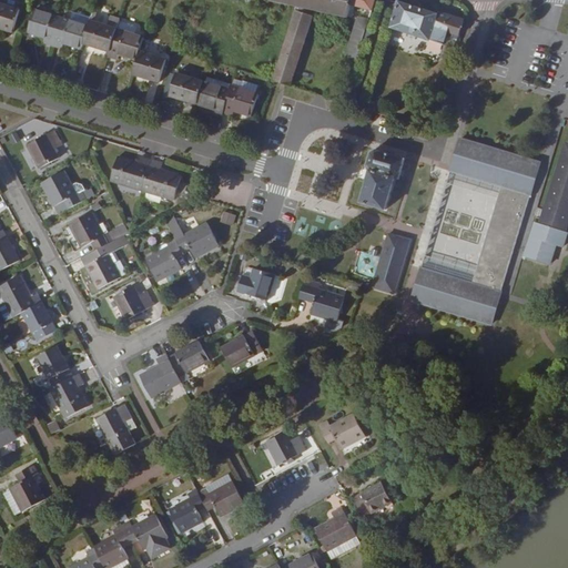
[(20,7),(0,0),(0,24),(14,30),(20,7)]
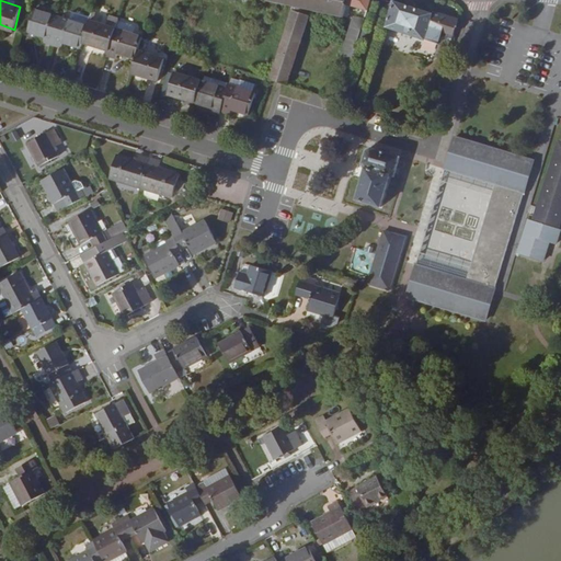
[(265,0),(267,0),(272,0),(293,4),(310,9),(321,12),(341,16),(342,16),(342,15),(345,4),(346,0),(265,0)]
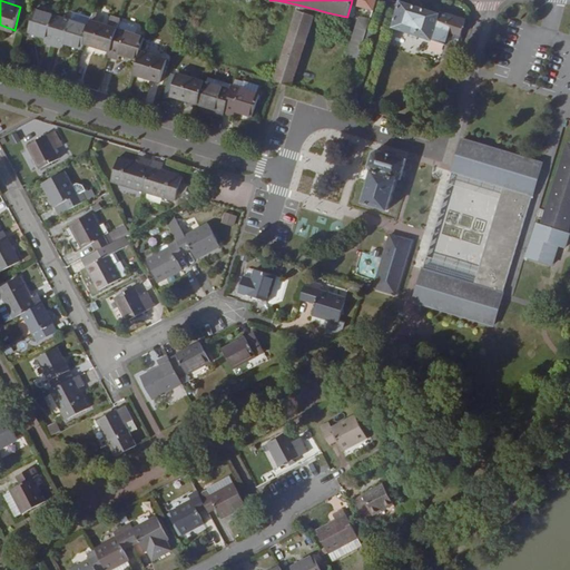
[(374,0),(352,0),(351,5),(354,6),(361,8),(360,16),(369,19),(374,0)]
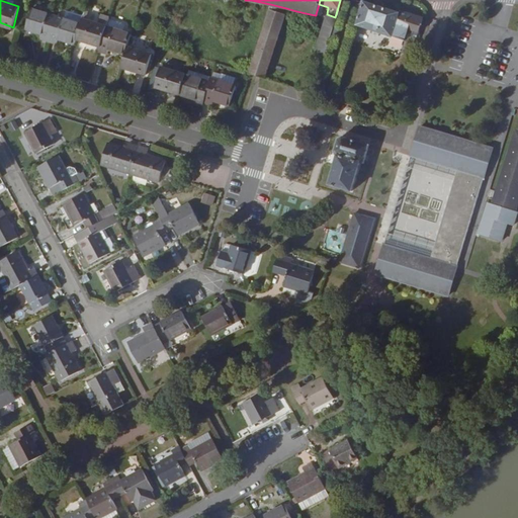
[(397,12),(360,2),(355,23),(404,37),(407,26),(394,22),(397,12)]
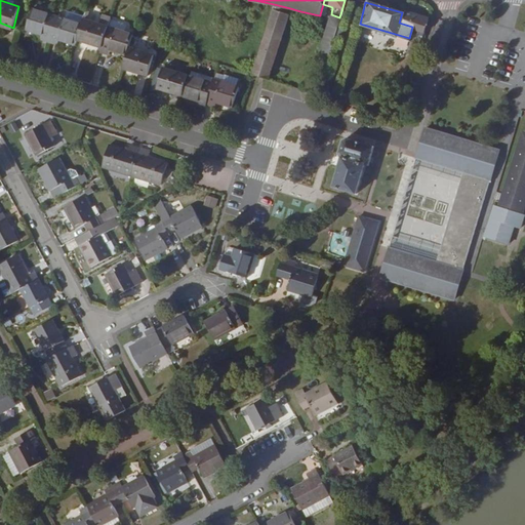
[(269,76),(290,8),(274,4),(253,72),(269,76)]
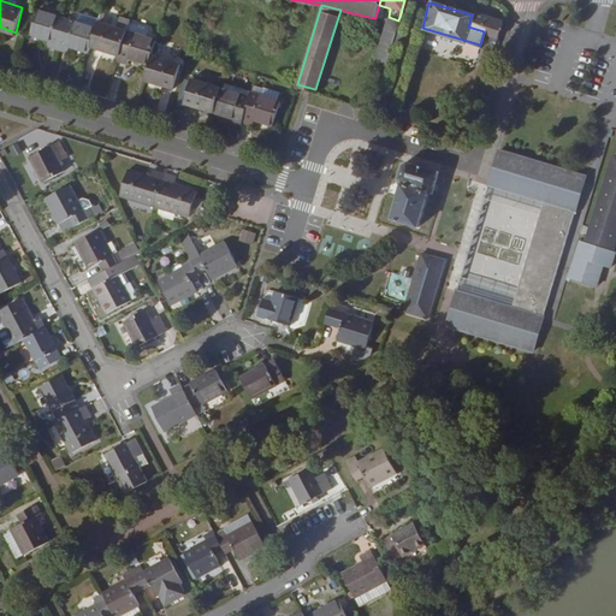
[(59,47),(67,16),(39,7),(31,31),(51,37),(48,43),(59,47)]
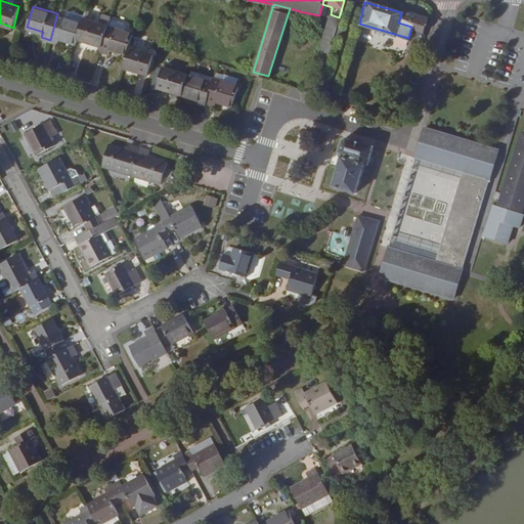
[(402,9),(401,12),(398,23),(411,27),(415,13),(402,9)]
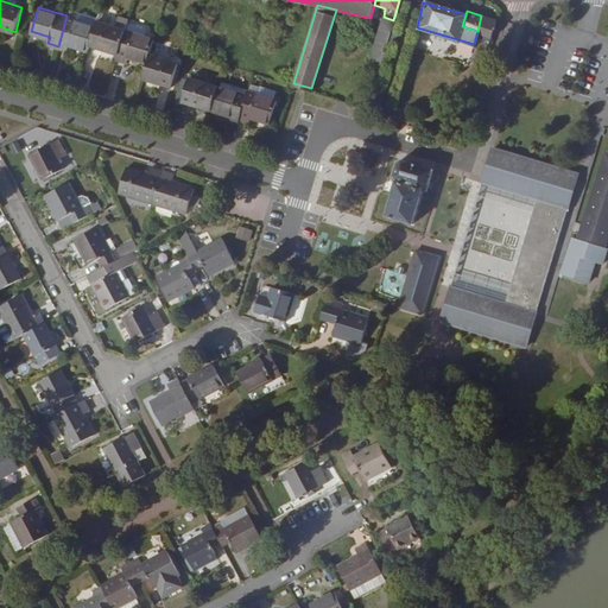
[(119,52),(127,27),(130,18),(119,14),(116,24),(96,18),(95,24),(89,43),(119,52)]
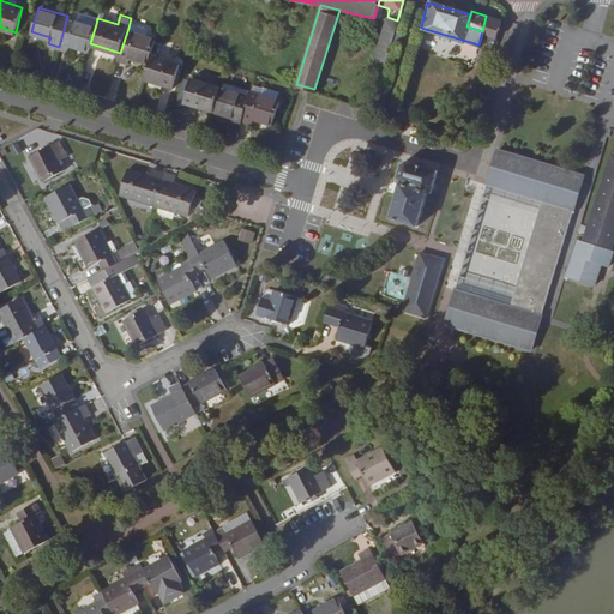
[(90,43),(96,24),(67,16),(59,47),(68,49),(70,43),(89,49),(90,43)]
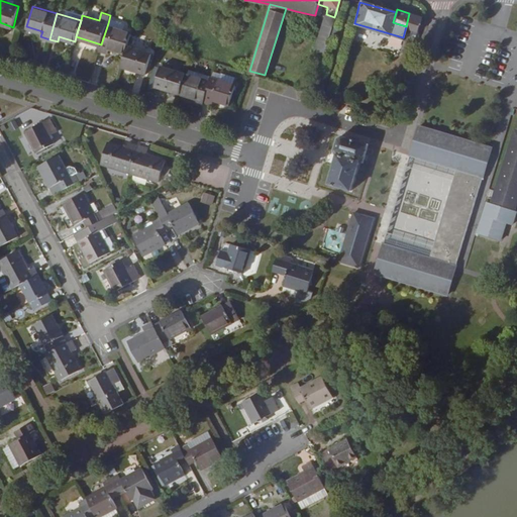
[(409,13),(406,26),(417,29),(421,16),(409,13)]
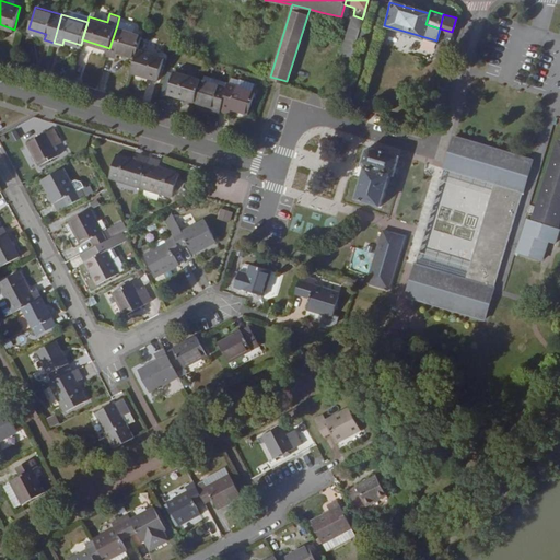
[(360,26),(362,19),(353,15),(349,19),(339,53),(340,57),(350,59),(354,44),(360,26)]
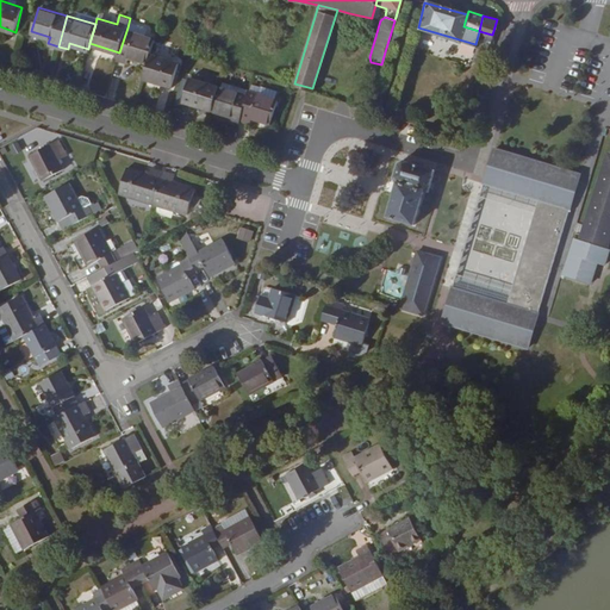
[(150,53),(155,36),(128,27),(119,53),(118,57),(126,60),(129,55),(147,61),(150,53)]
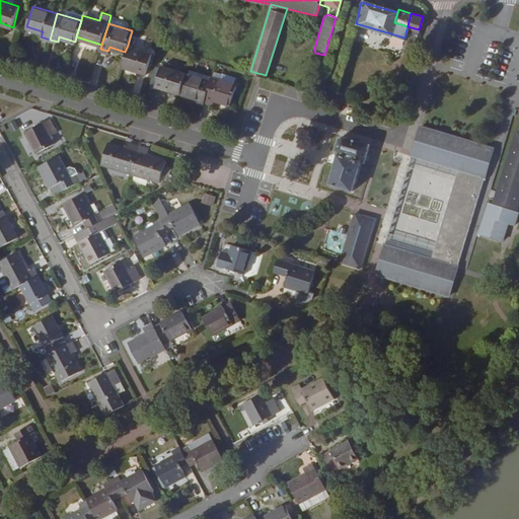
[(341,26),(334,24),(328,41),(336,44),(341,26)]
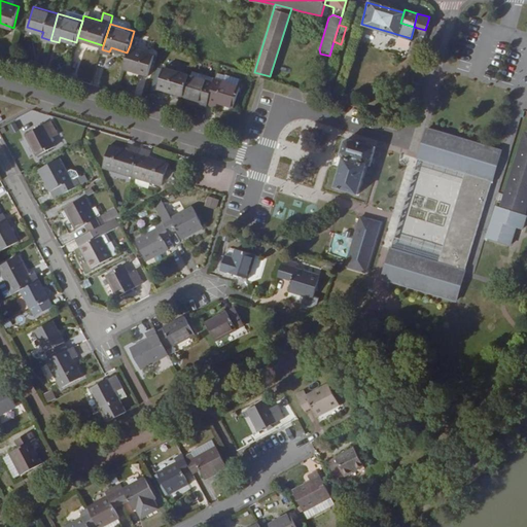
[(414,27),(411,38),(407,50),(418,54),(425,30),(414,27)]
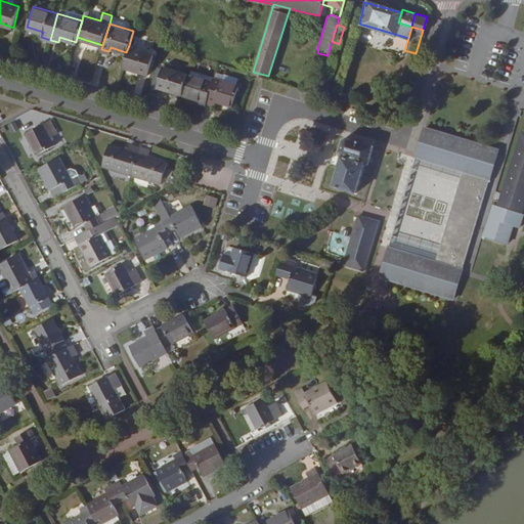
[(154,52),(129,45),(126,52),(123,66),(147,73),(154,52)]
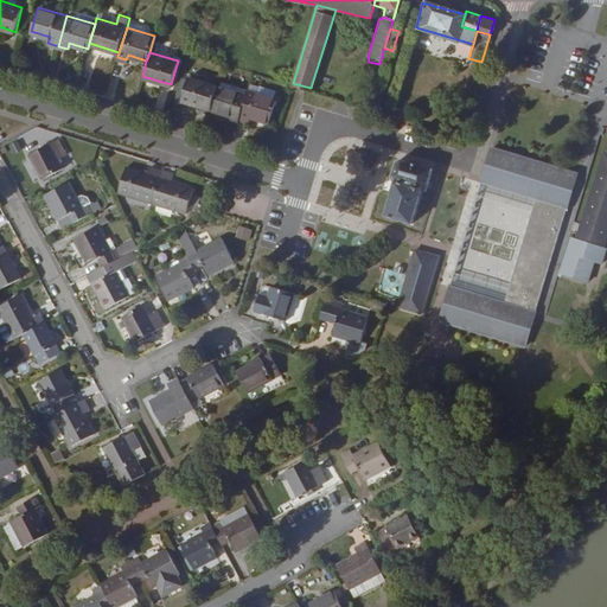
[(180,98),(210,107),(217,83),(187,75),(180,98)]
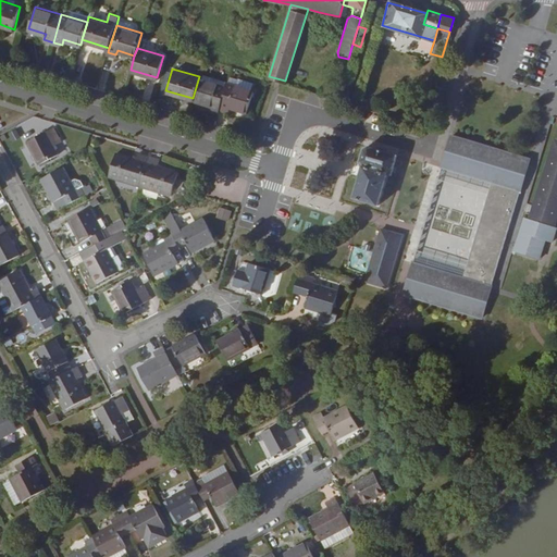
[(236,83),(251,87),(254,79),(238,75),(236,83)]
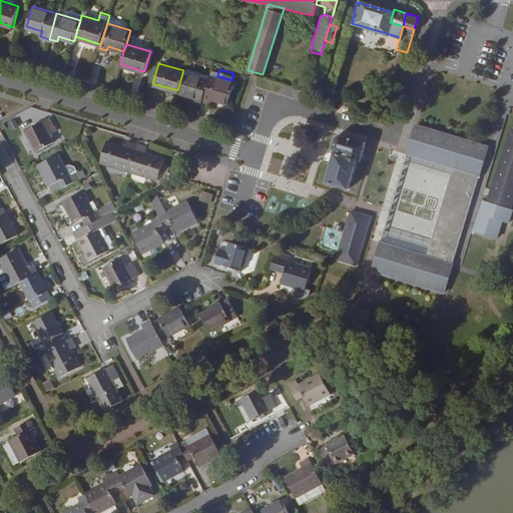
[(191,100),(200,102),(201,99),(207,77),(183,70),(177,90),(192,95),(191,100)]
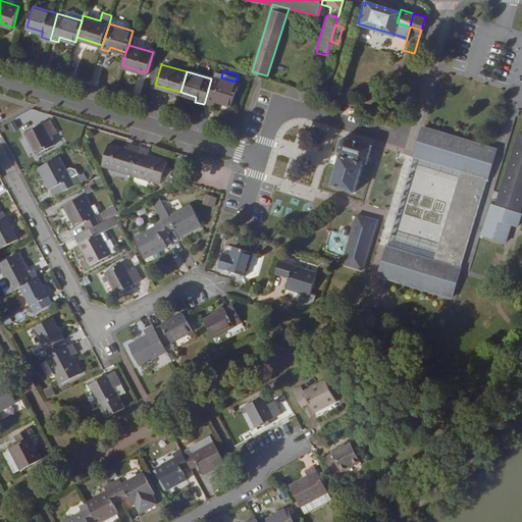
[(221,77),(212,74),(211,79),(205,101),(213,103),(214,99),(230,103),(238,83),(236,82),(221,77)]
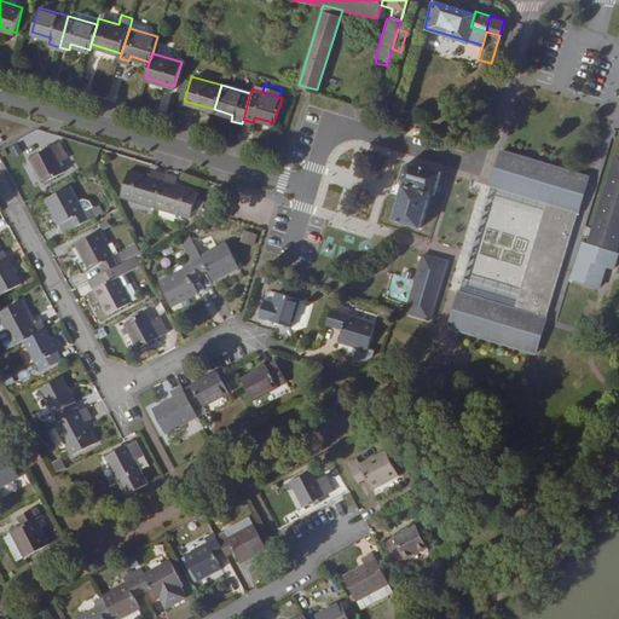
[(351,116),(352,105),(342,103),(340,114),(351,116)]
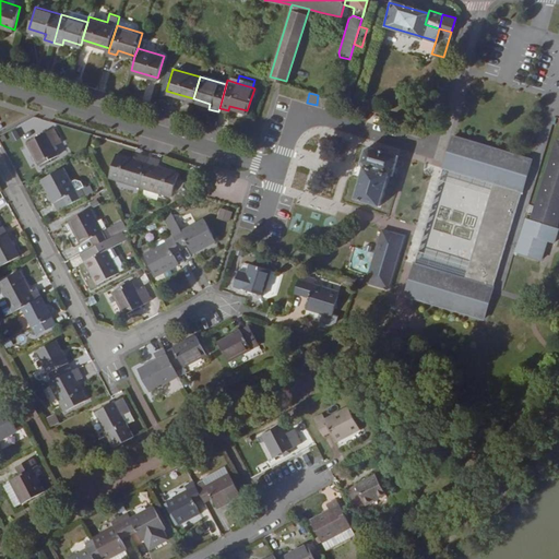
[(371,110),(373,102),(364,99),(361,108),(371,110)]
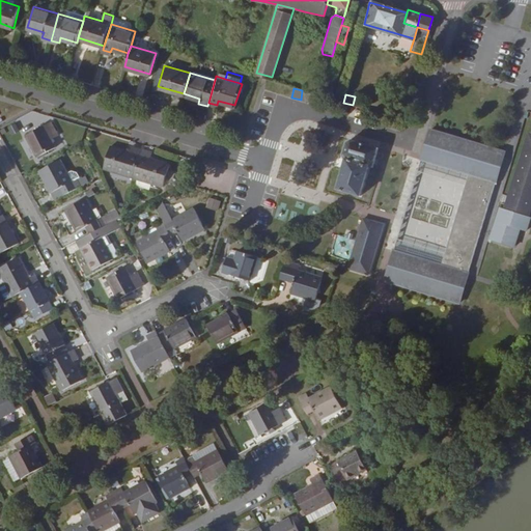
[(453,127),(456,116),(446,113),(443,123),(453,127)]
